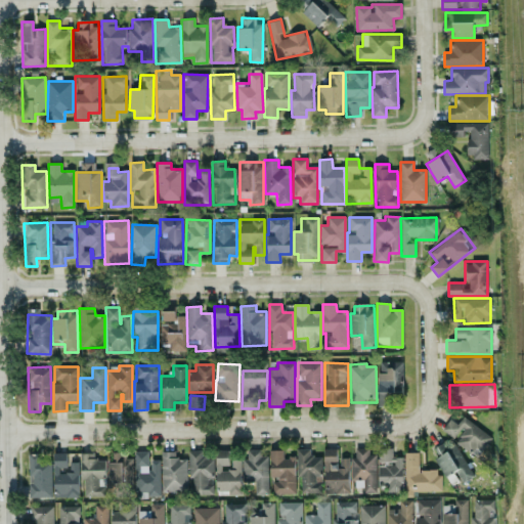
[(451,419),(442,429),(452,438),(453,437),(474,455),(490,439),(465,416),(456,424),(451,419)]
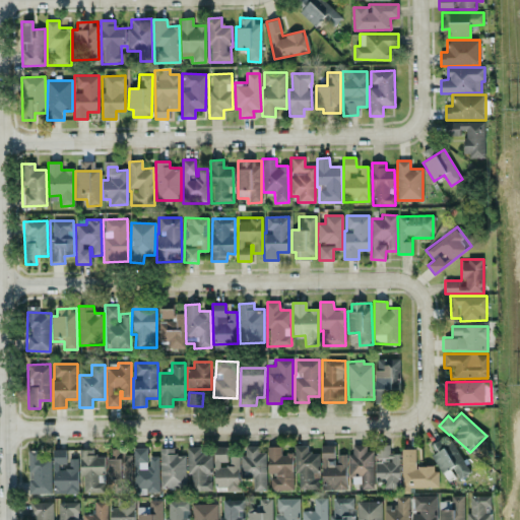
[(375,445),(376,483),(382,483),(382,489),(399,489),(398,454),(389,454),(389,444),(375,445)]
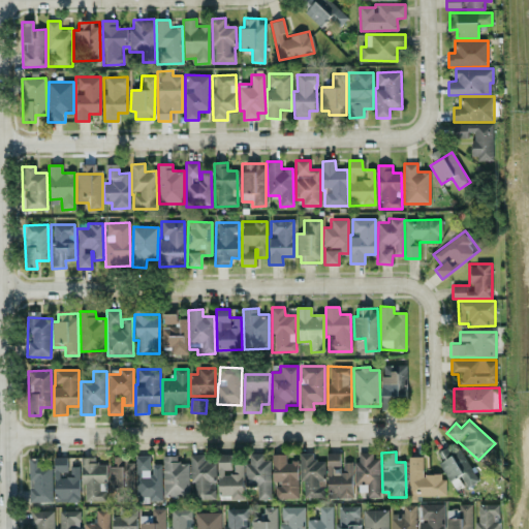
[(323,498),(324,461),(312,461),(312,454),(300,453),(299,481),(304,481),(304,497),(323,498)]
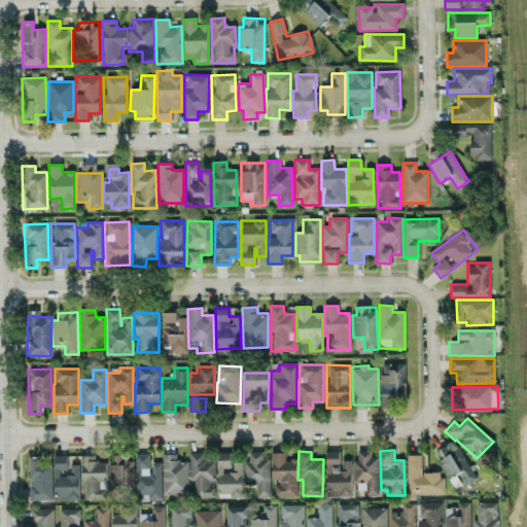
[(326,496),(351,496),(350,460),(339,460),(339,451),(325,452),(326,496)]
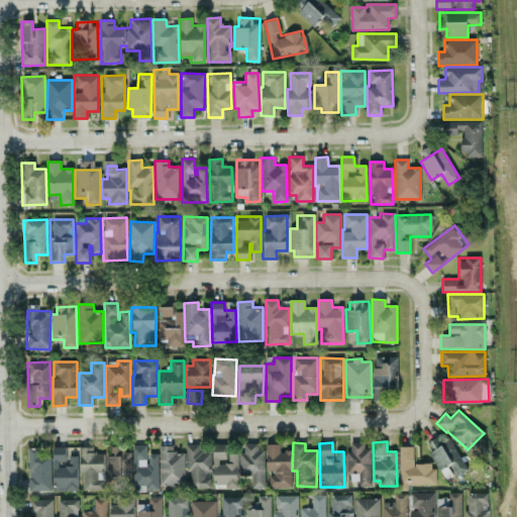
[(210,488),(209,452),(200,452),(200,444),(187,444),(188,489),(210,488)]
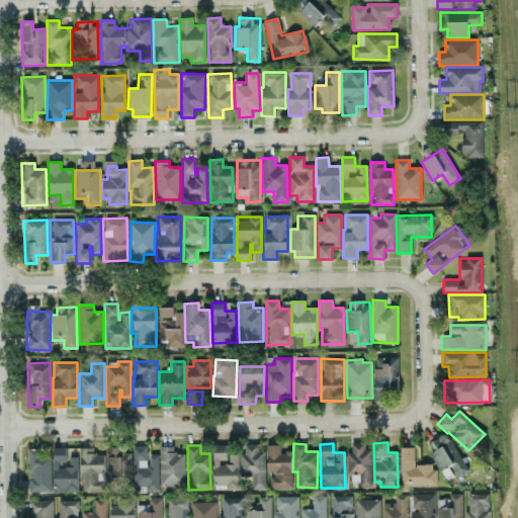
[(238,455),(228,455),(229,464),(219,465),(219,459),(226,459),(226,445),(212,445),(213,485),(226,485),(226,490),(238,490),(238,455)]
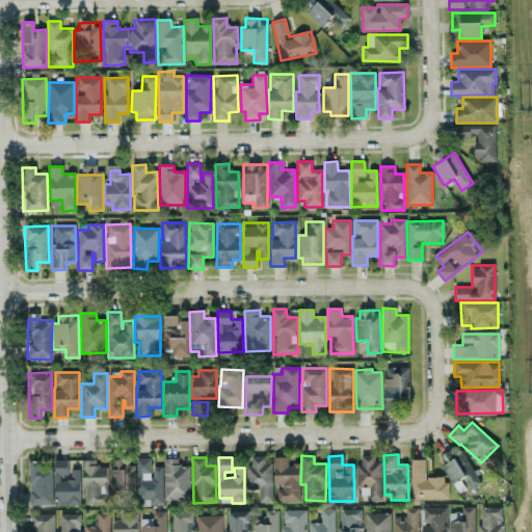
[(299,463),(287,464),(287,457),(273,457),(273,487),(276,487),(276,502),(299,501),(299,463)]
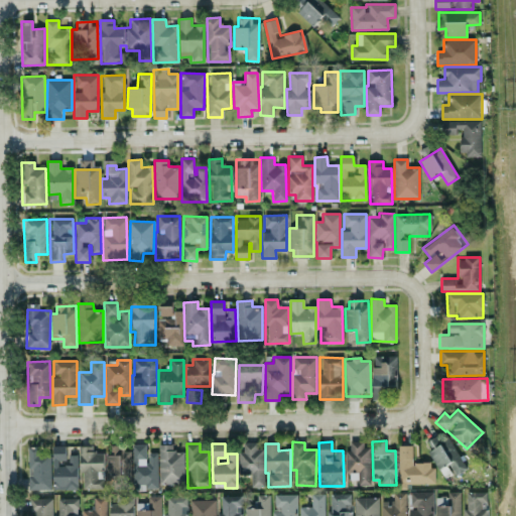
[(349,443),(349,450),(345,450),(344,472),(353,472),(353,486),(370,486),(371,443),(349,443)]
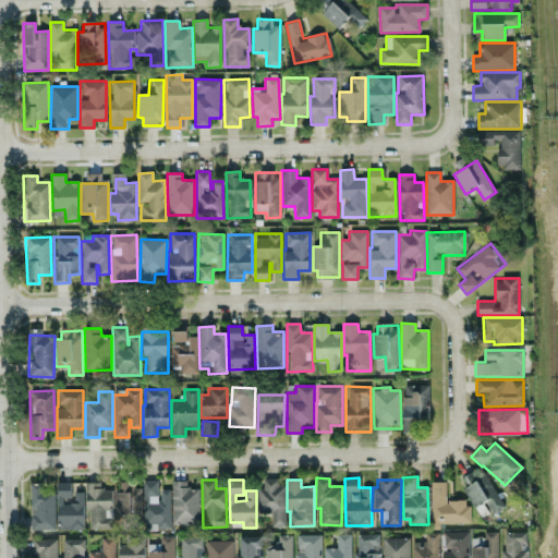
[(143,481),(144,529),(170,529),(170,489),(157,490),(157,481),(143,481)]
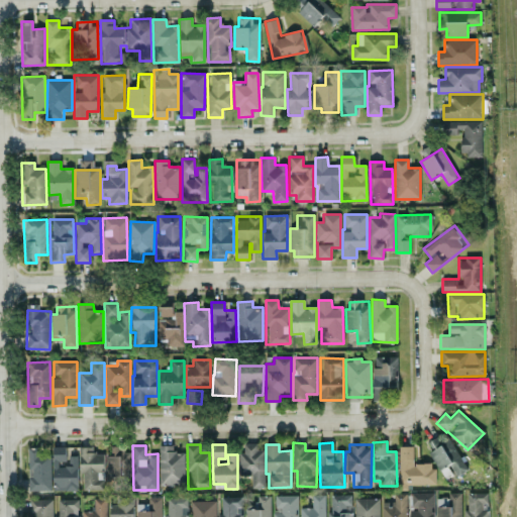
[(184,485),(184,452),(174,452),(174,445),(159,445),(160,485),(184,485)]
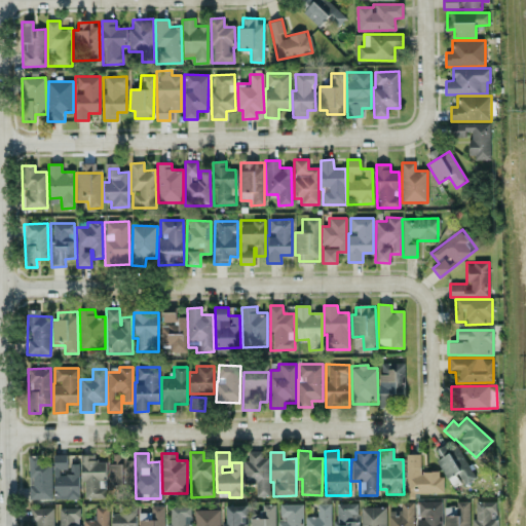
[(269,496),(268,453),(242,453),(243,484),(255,484),(255,496),(269,496)]
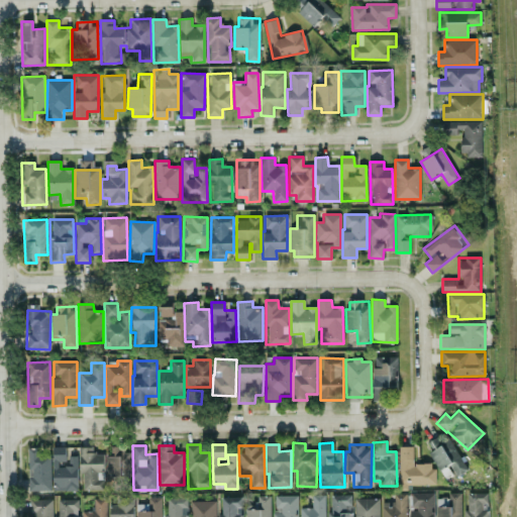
[(453,475),(453,476),(466,470),(455,446),(445,451),(442,445),(430,451),(442,480),(453,475)]
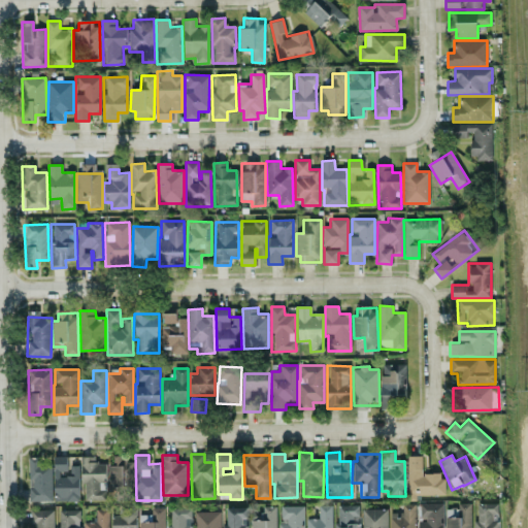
[(95,456),(81,457),(83,500),(106,500),(105,464),(95,464),(95,456)]
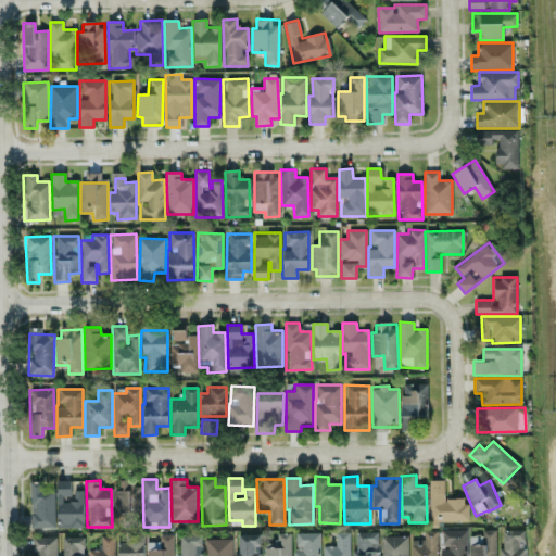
[(444,480),(429,480),(429,521),(467,520),(467,498),(444,498),(444,480)]
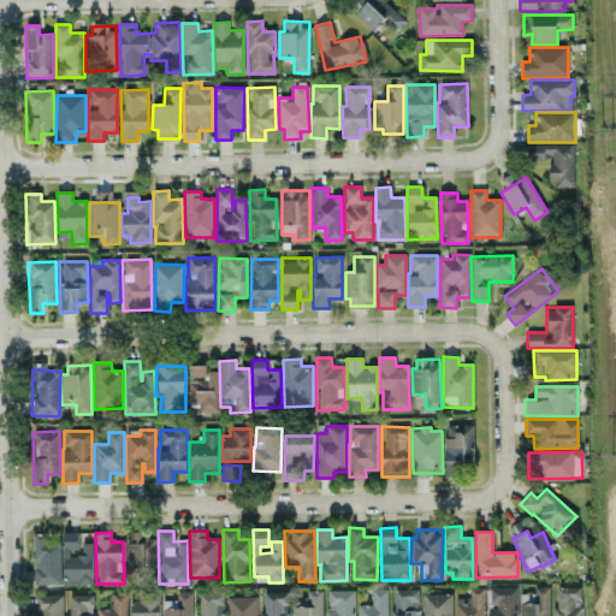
[(48,533),(33,533),(34,585),(60,585),(59,542),(49,542),(48,533)]
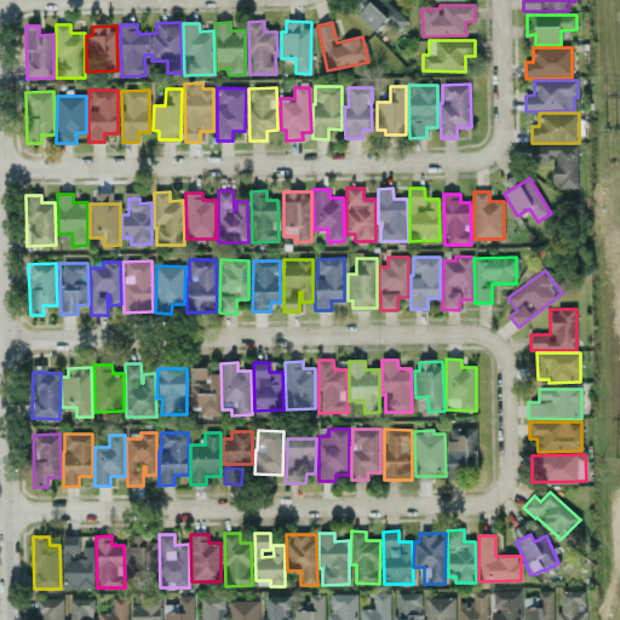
[(79,537),(62,537),(63,589),(93,589),(92,547),(79,547),(79,537)]
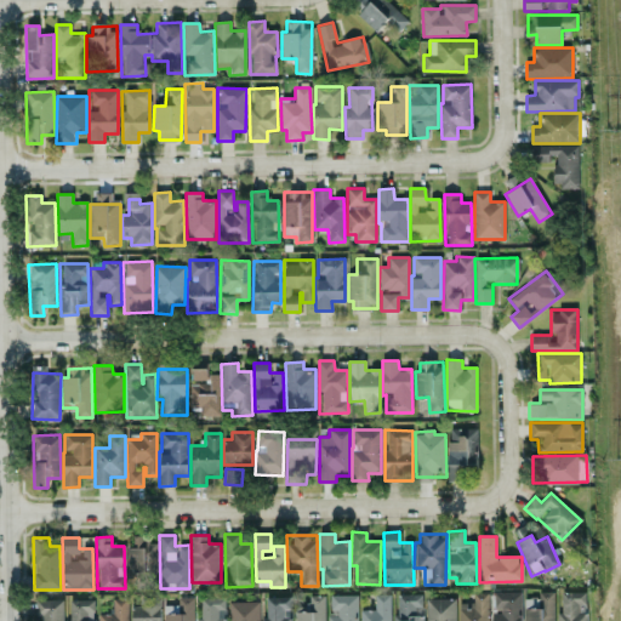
[(129,539),(129,573),(157,573),(157,539),(129,539)]
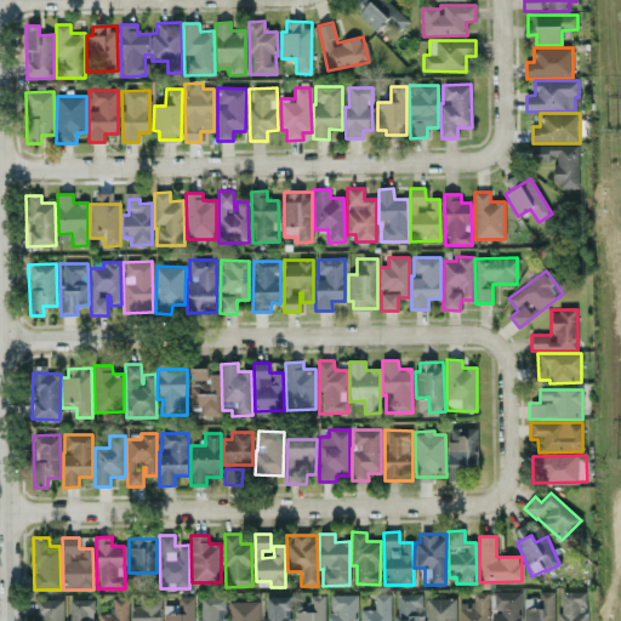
[(520,620),(520,592),(491,592),(491,620),(520,620)]
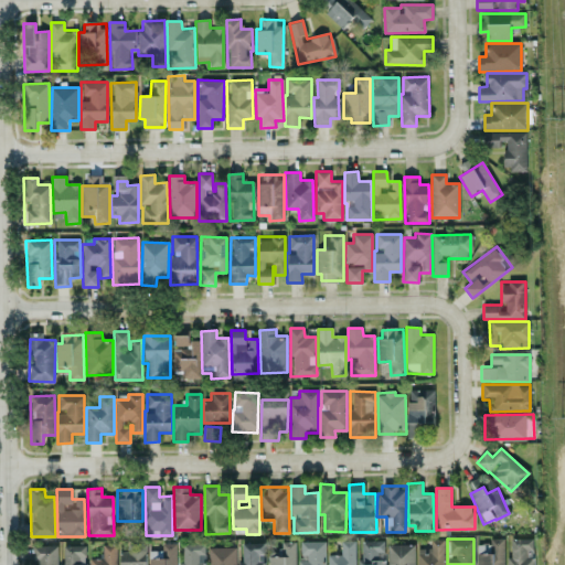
[(504,564),(504,539),(490,539),(490,544),(476,545),(476,564),(504,564)]
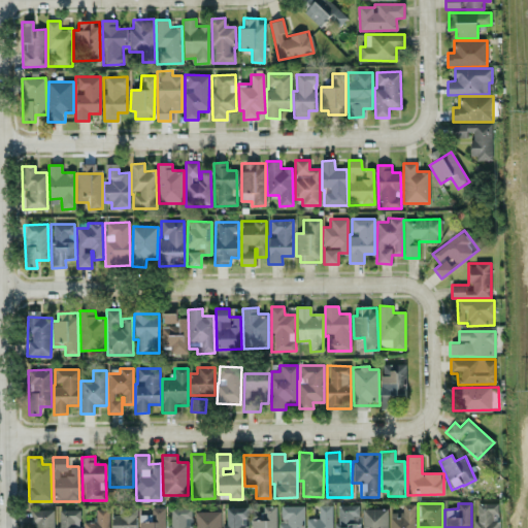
[(477,503),(477,520),(473,521),(473,527),(498,527),(498,503),(477,503)]
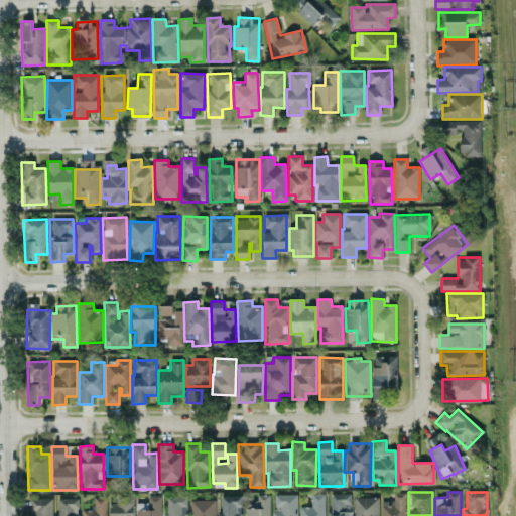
[(381,501),(381,515),(405,515),(405,493),(392,493),(393,501),(381,501)]
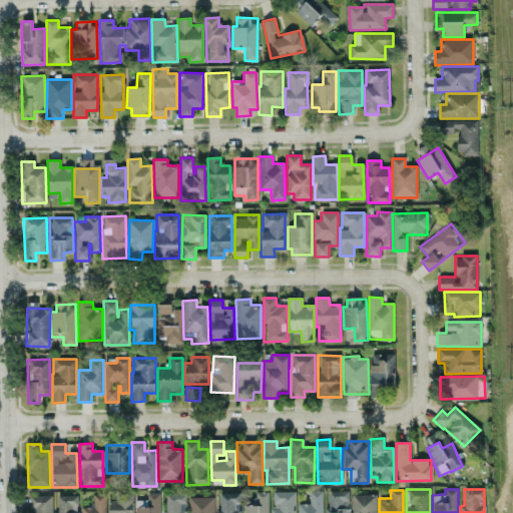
[(271,512),(295,512),(295,491),(271,492),(271,512)]
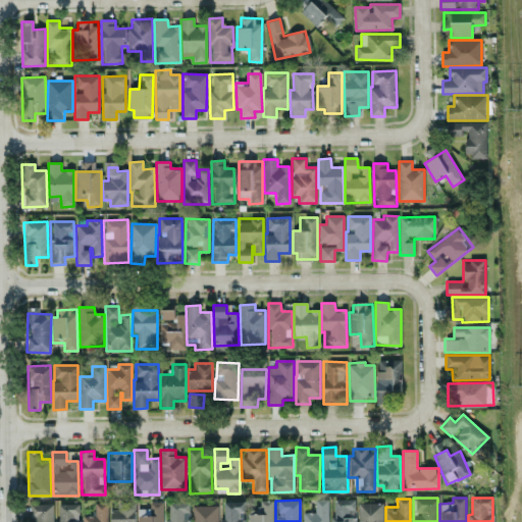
[(327,521),(327,500),(315,501),(315,513),(303,513),(303,521),(327,521)]
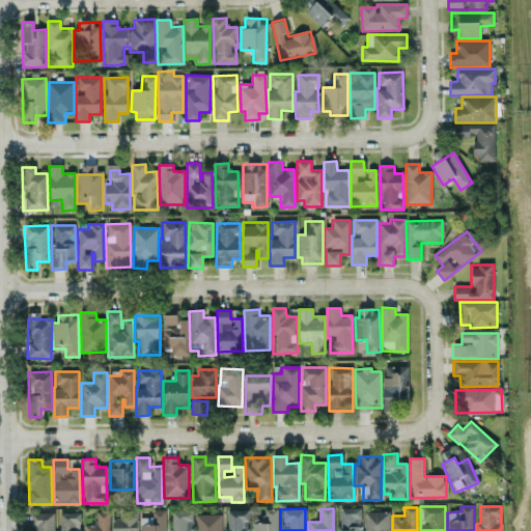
[(336,509),(337,530),(361,530),(361,508),(336,509)]
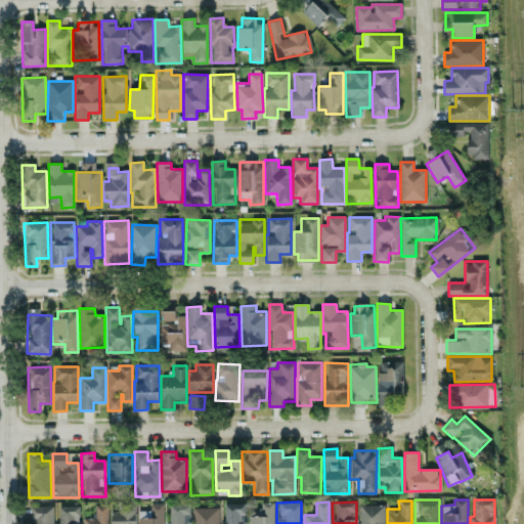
[(273,523),(274,503),(259,503),(259,512),(249,512),(248,523),(273,523)]
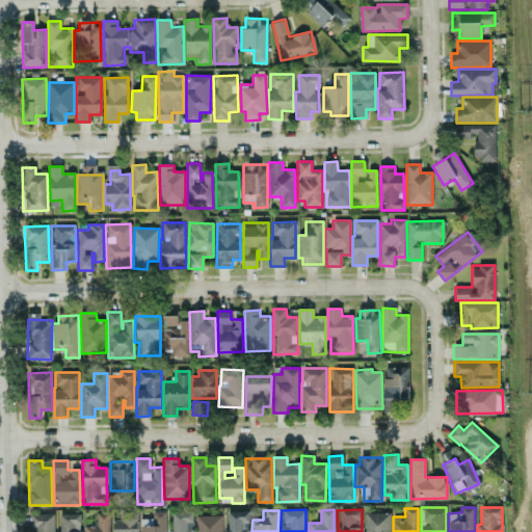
[(137,531),(137,511),(120,511),(120,520),(112,520),(112,531),(137,531)]
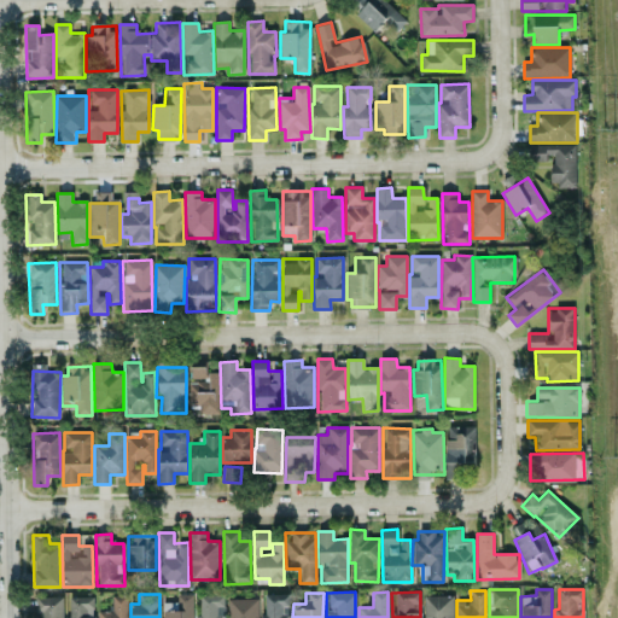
[(192,617),(192,594),(176,595),(178,602),(163,602),(163,617),(192,617)]
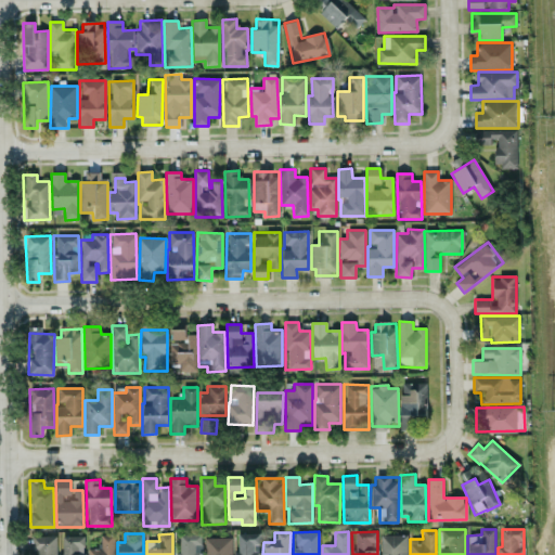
[(259,554),(259,533),(235,533),(234,554),(259,554)]
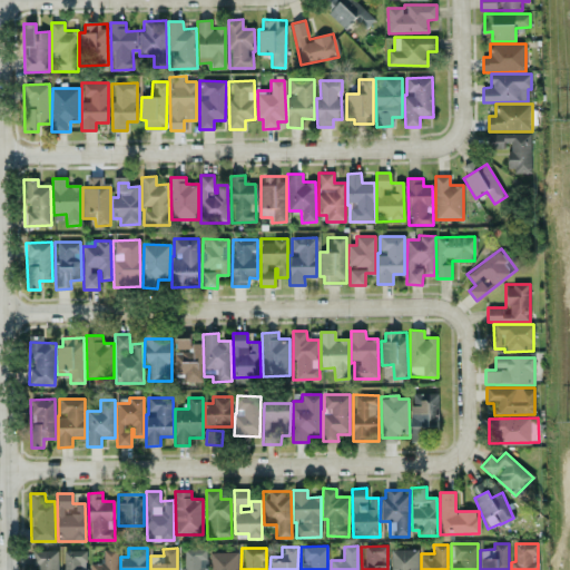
[(117,569),(117,549),(104,550),(104,563),(91,564),(90,569),(117,569)]
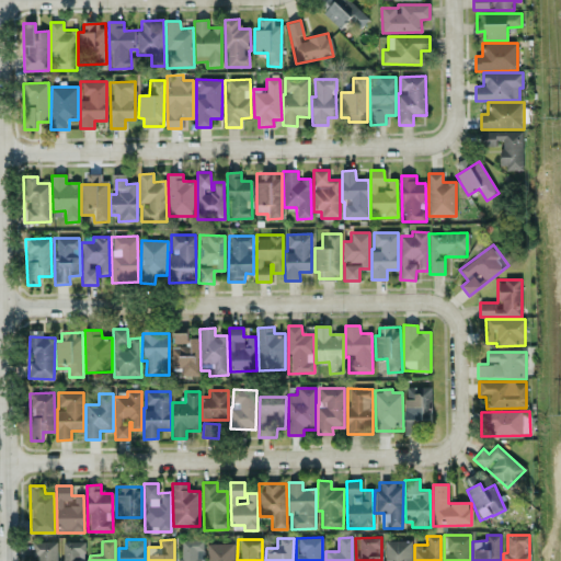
[(203,560),(204,540),(178,541),(178,560),(203,560)]
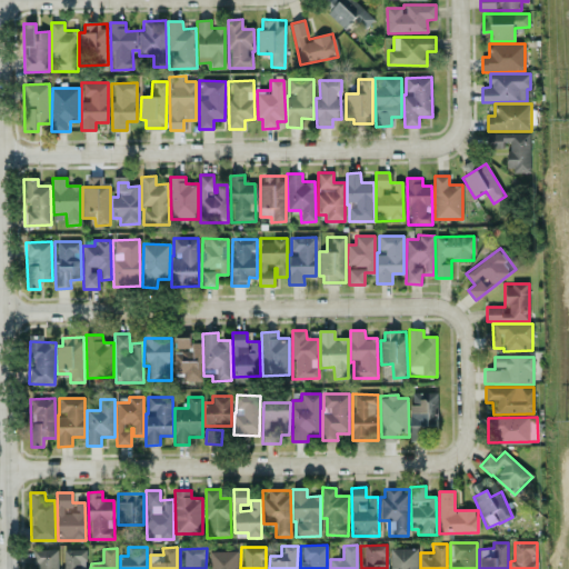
[(57,568),(57,549),(32,550),(32,568),(57,568)]
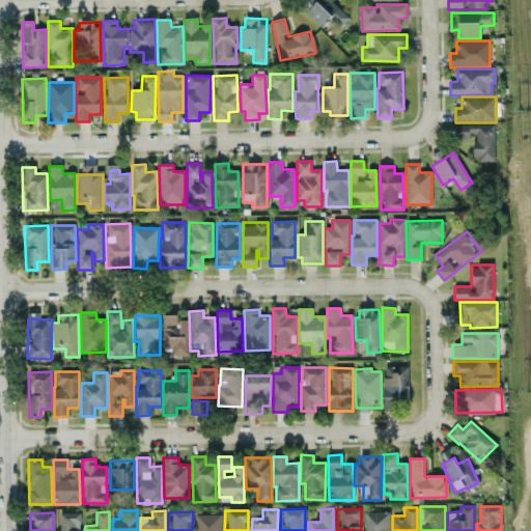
[(80,530),(80,512),(59,513),(59,529),(55,530),(80,530)]
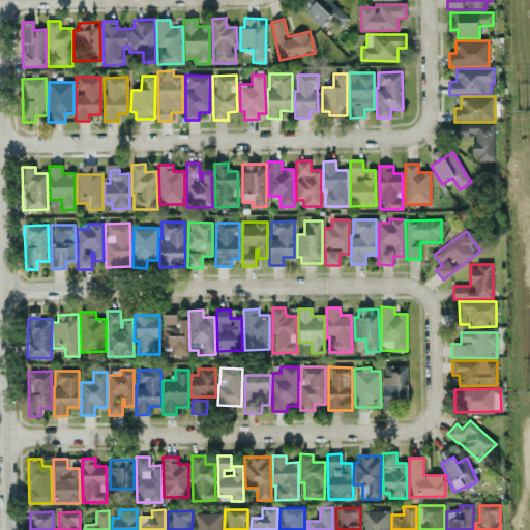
[(388,529),(389,511),(363,511),(363,529),(388,529)]
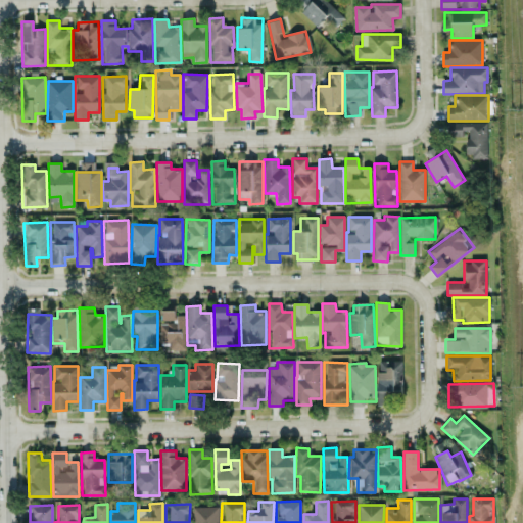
[(218,522),(218,507),(192,507),(192,522),(218,522)]
